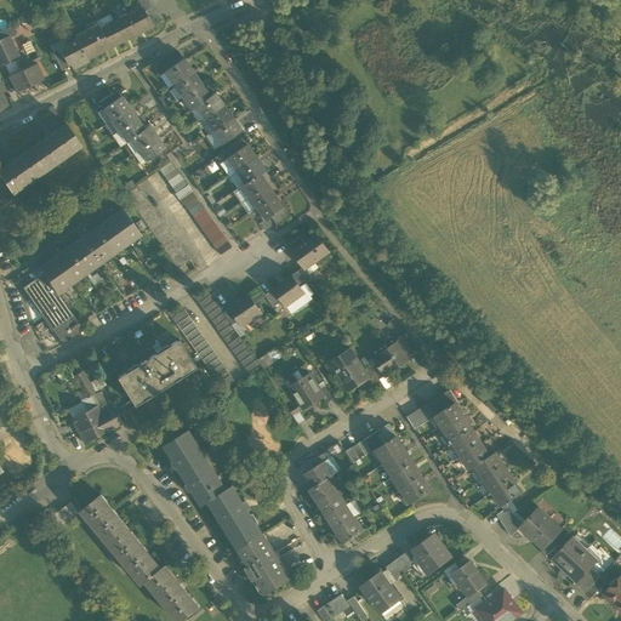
[(137,0),(142,7),(143,11),(155,5),(153,0),(137,0)]
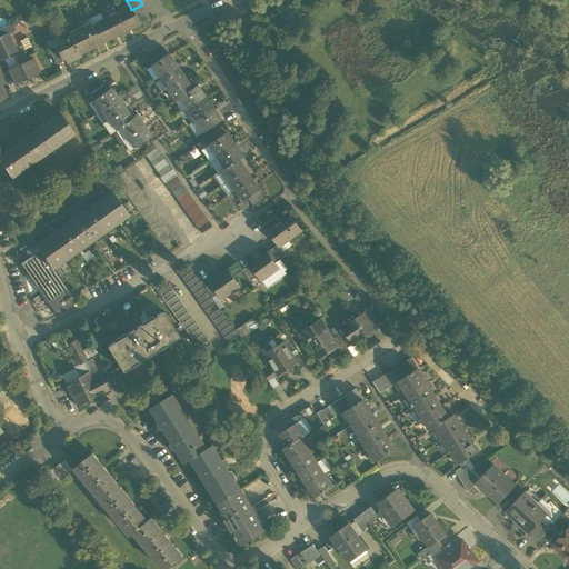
[(150,18),(142,5),(131,10),(139,25),(150,18)]
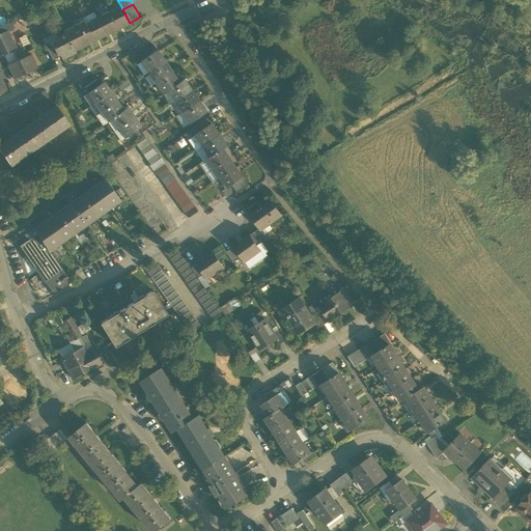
[(108,12),(109,14),(103,17),(102,16),(96,19),(96,20),(90,23),(90,22),(85,25),(84,22),(83,22),(84,25),(76,29),(74,26),(64,31),(65,33),(74,51),(75,51),(75,50),(92,42),(93,42),(93,40),(105,35),(105,34),(116,29),(117,29),(129,23),(130,23),(122,9),(121,6),(120,6),(121,7),(114,10),(108,12)]
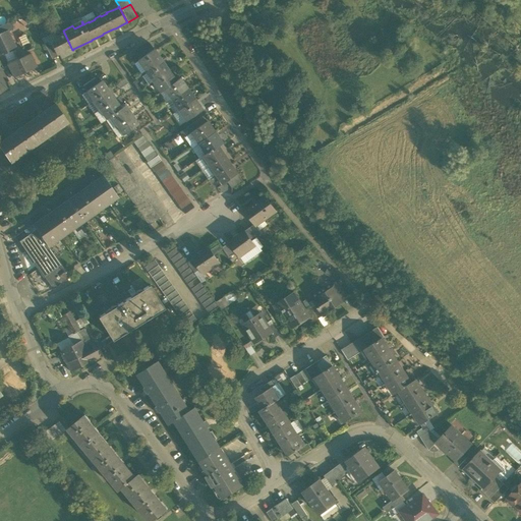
[(92,12),(80,18),(81,21),(82,21),(83,24),(89,21),(89,22),(95,19),(95,18),(92,12)]
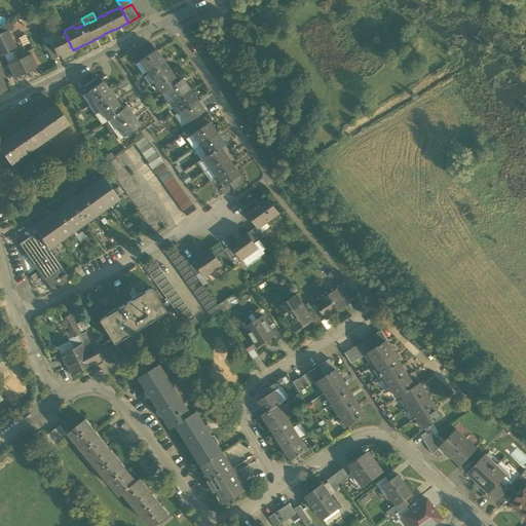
[(71,22),(73,26),(82,22),(81,19),(80,16),(71,22)]
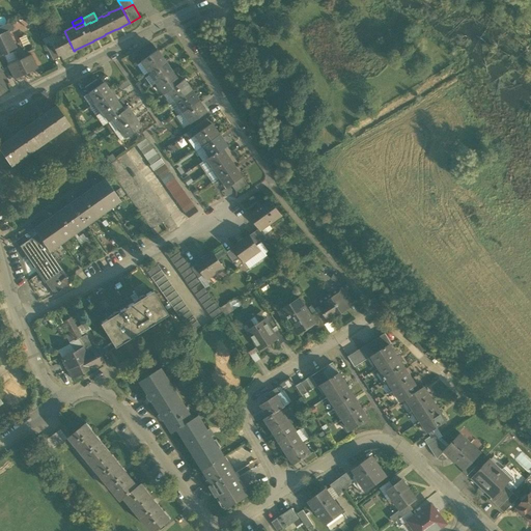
[(11,22),(4,25),(6,31),(7,33),(16,29),(11,22)]
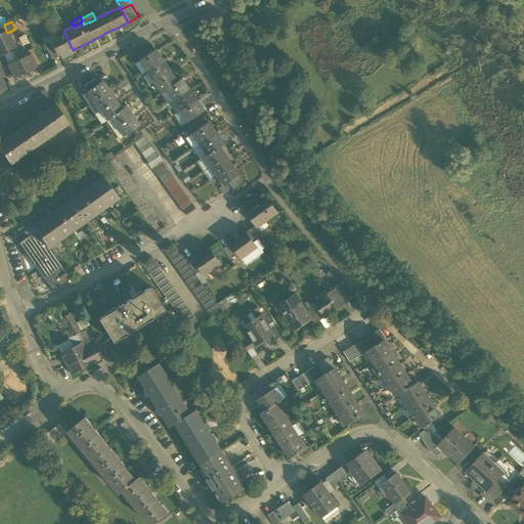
[(0,56),(4,54),(13,50),(15,50),(7,33),(6,31),(0,34),(0,56)]
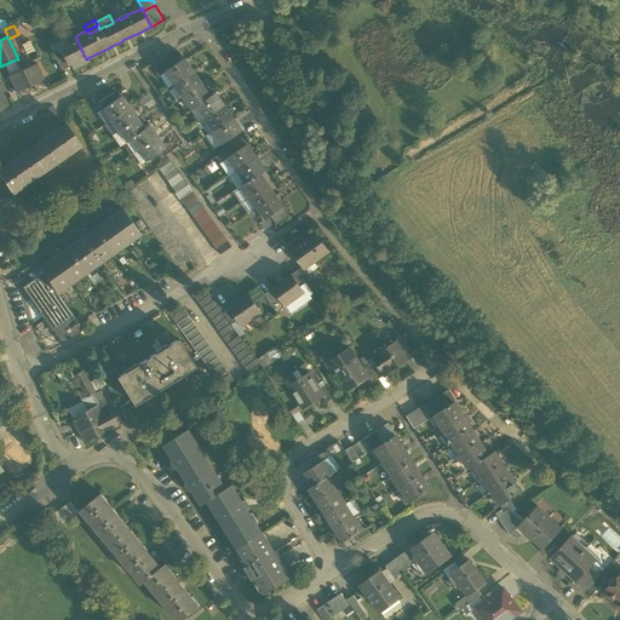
[(49,46),(52,51),(56,50),(58,53),(61,52),(69,49),(67,44),(64,39),(49,46)]
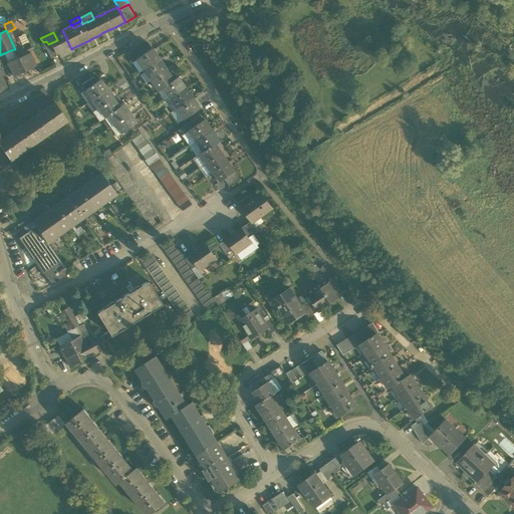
[(72,51),(71,49),(63,32),(55,36),(57,40),(50,43),(55,54),(56,54),(57,53),(60,57),(72,51)]
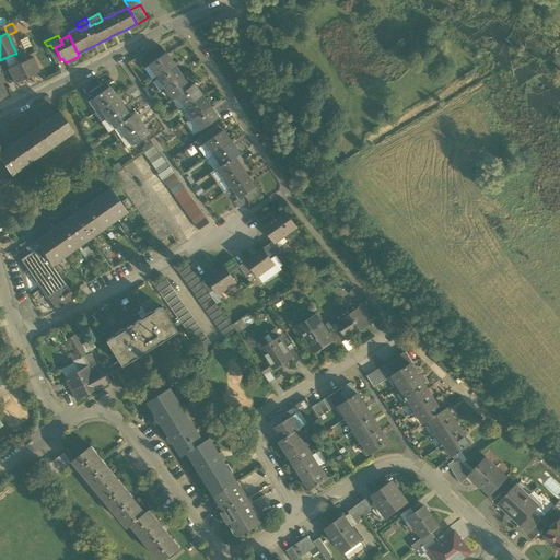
[(27,37),(20,41),(24,49),(31,46),(27,37)]
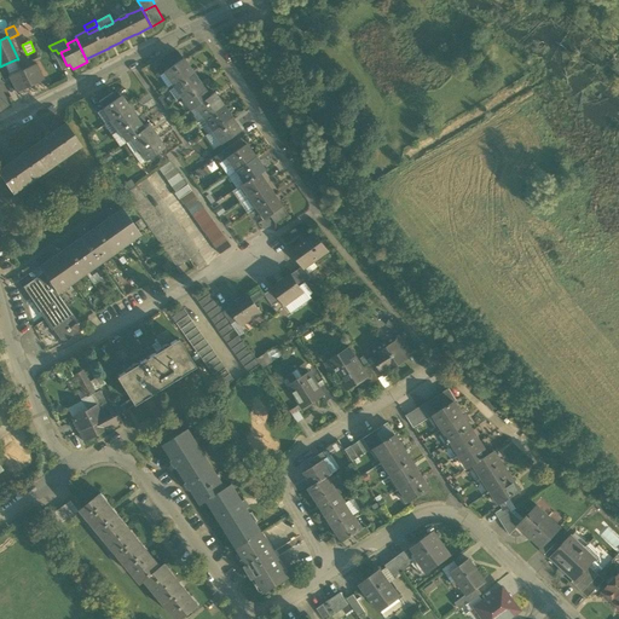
[(52,51),(62,70),(68,67),(68,65),(67,65),(61,52),(58,53),(56,50),(52,51)]
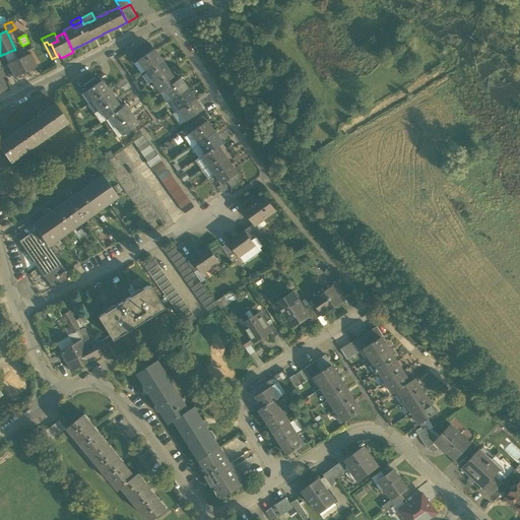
[(134,54),(138,60),(153,50),(149,44),(134,54)]
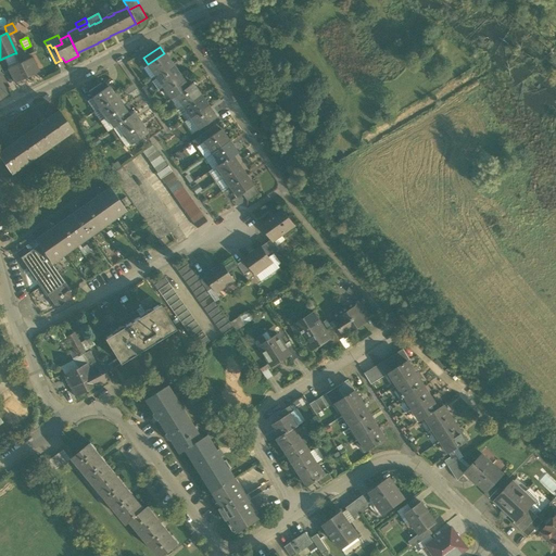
[(19,63),(14,53),(4,58),(9,68),(19,63)]
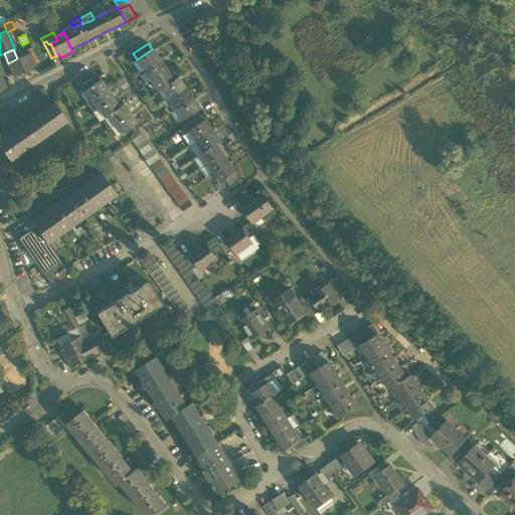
[(136,59),(144,70),(159,59),(152,49),(137,59),(136,59)]
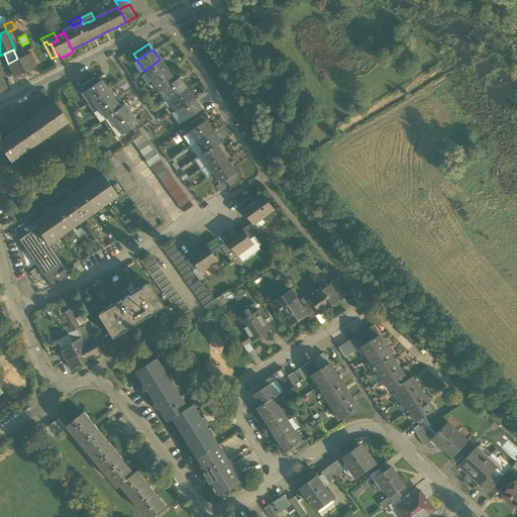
[(0,63),(2,68),(7,66),(7,64),(8,64),(4,54),(0,56),(0,63)]
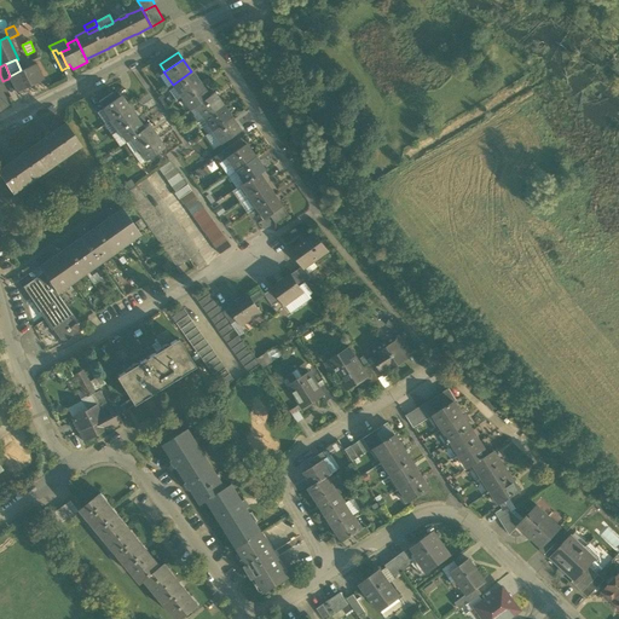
[(9,79),(16,92),(44,80),(35,64),(21,70),(10,76),(9,76),(9,79)]
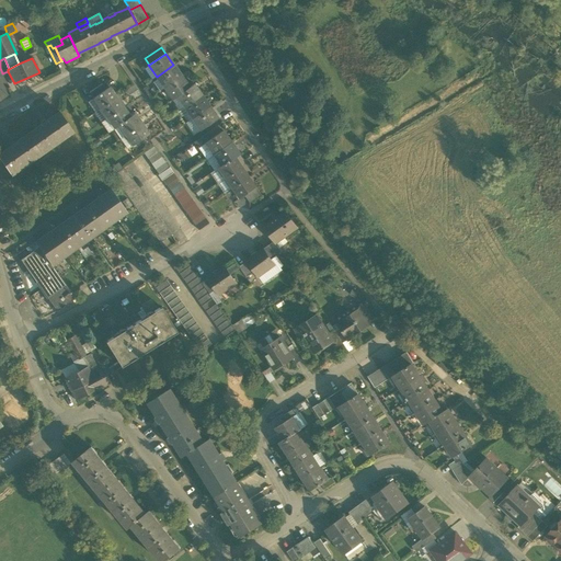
[(157,77),(164,89),(182,77),(173,65),(157,77)]
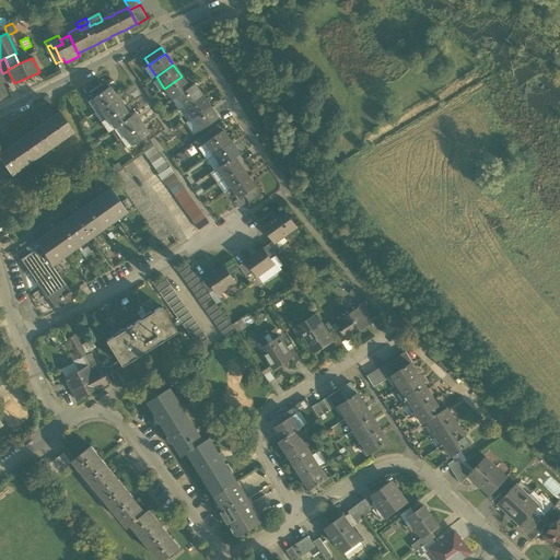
[(172,100),(176,96),(189,88),(182,77),(164,89),(172,100)]
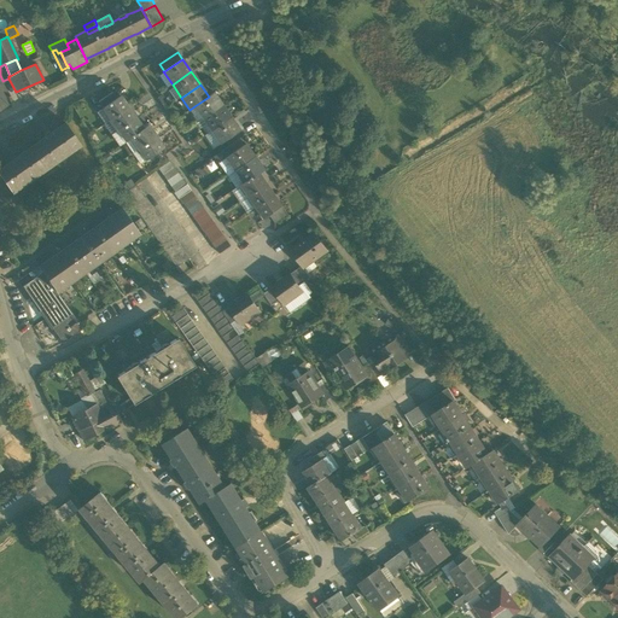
[(99,103),(103,109),(117,99),(112,93),(99,103)]
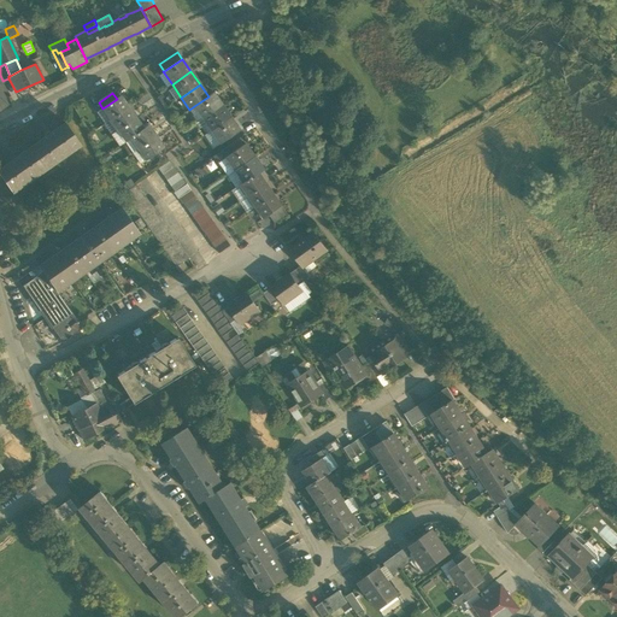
[(194,106),(203,118),(222,105),(213,93),(209,97),(194,106)]
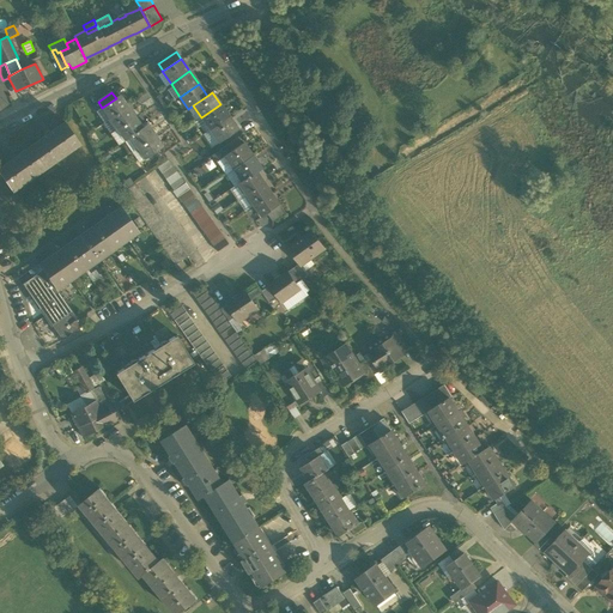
[(102,108),(109,119),(127,107),(120,96),(116,98),(102,108)]
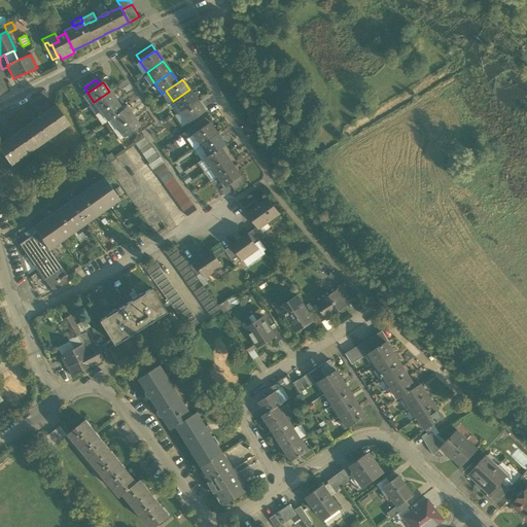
[(173,101),(180,111),(197,101),(189,90),(173,101)]
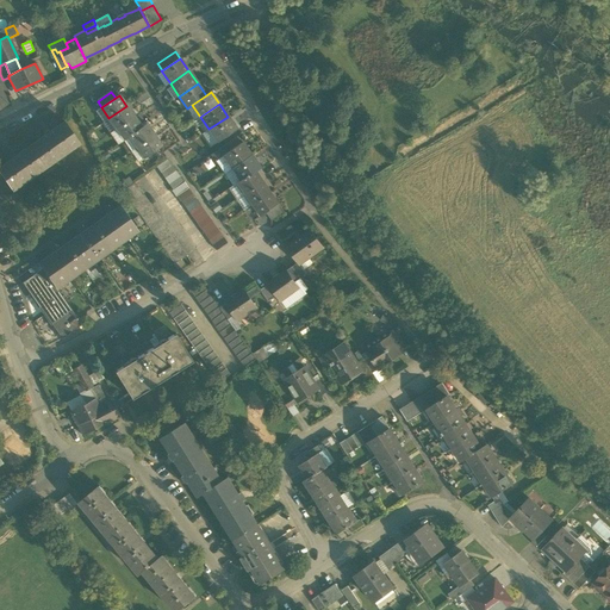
[(109,118),(117,129),(134,117),(126,106),(109,118)]
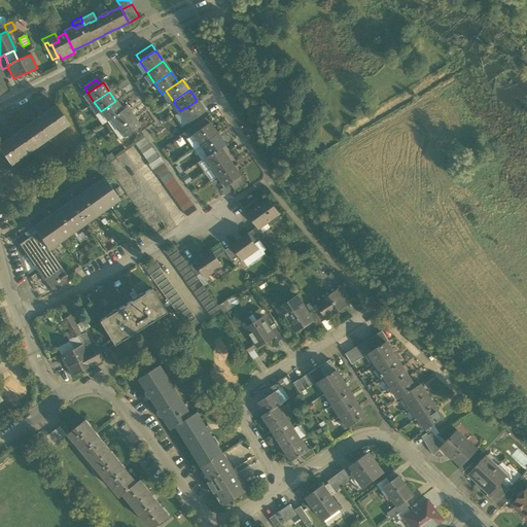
[(107,120),(111,117),(121,110),(115,101),(101,111),(107,120)]
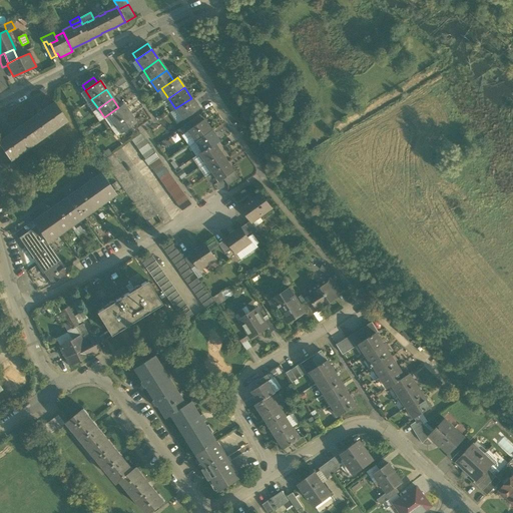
[(198,108),(191,98),(175,108),(183,119),(198,108)]
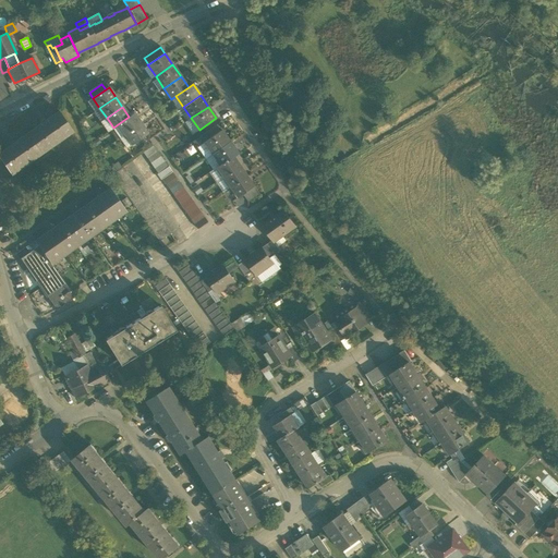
[(0,154),(0,157),(13,176),(74,131),(60,111),(0,154)]
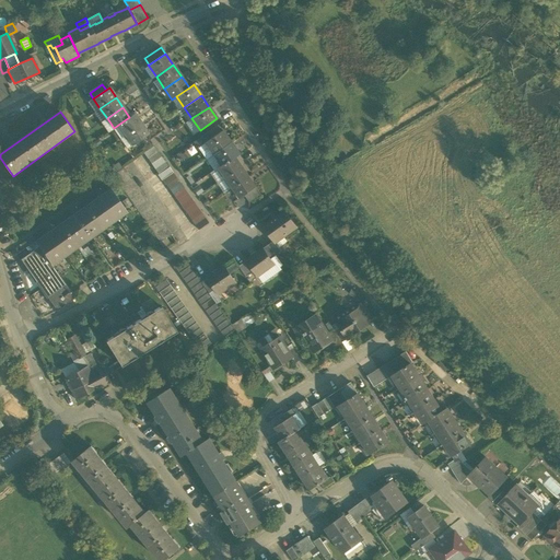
[(118,125),(125,136),(141,124),(133,114),(129,117),(118,125)]
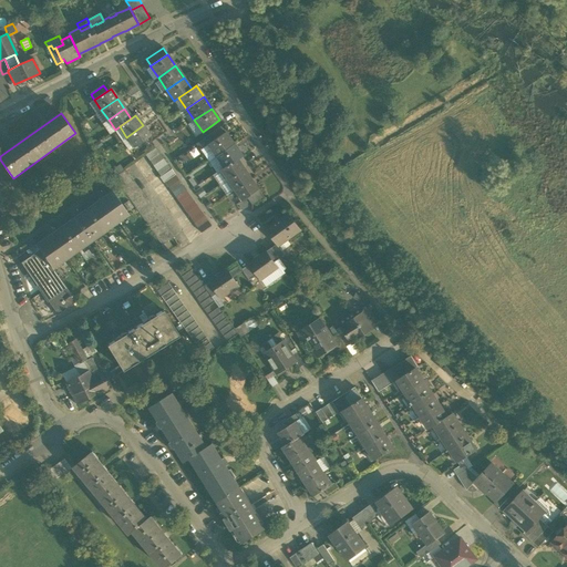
[(150,136),(143,125),(126,137),(134,147),(150,136)]
